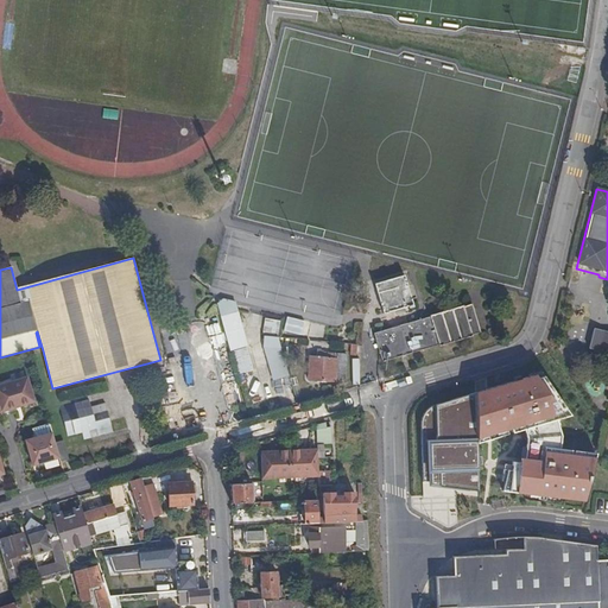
[(411,271),(377,282),(386,311),(410,303),(411,305),(416,304),(411,290),(416,289),(411,271)]
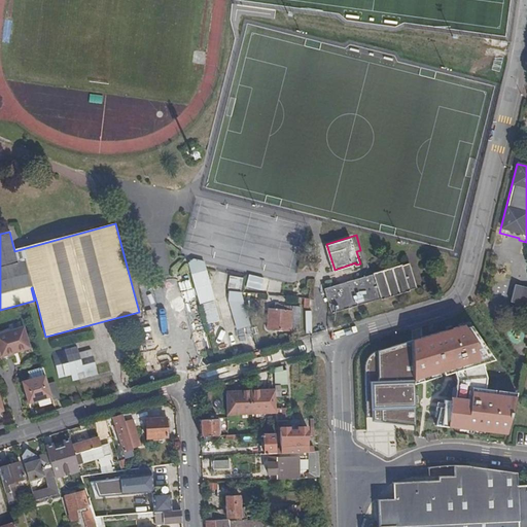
[(214,302),(209,287),(211,287),(204,261),(194,258),(188,266),(195,289),(197,289),(201,305),(214,302)]
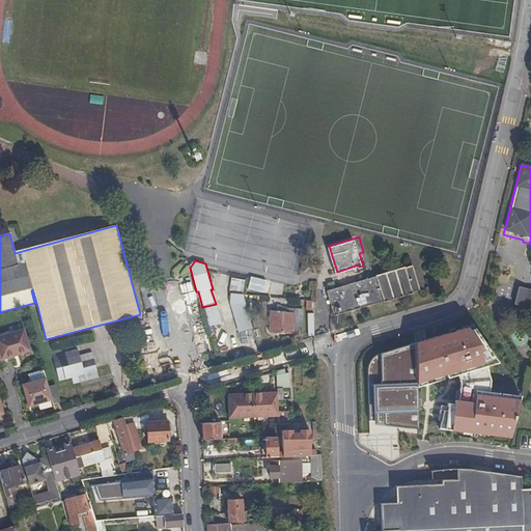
[(383,303),(384,305),(412,297),(412,295),(420,291),(413,268),(406,271),(404,269),(327,292),(334,317),(383,303)]
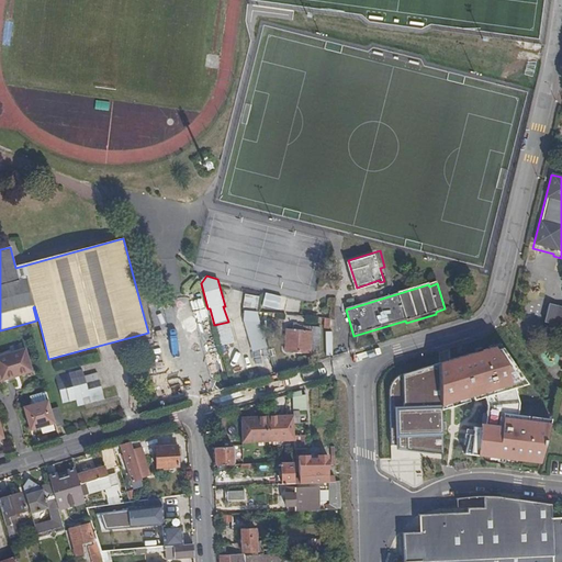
[(287,296),(266,292),(263,305),(283,310),(287,296)]
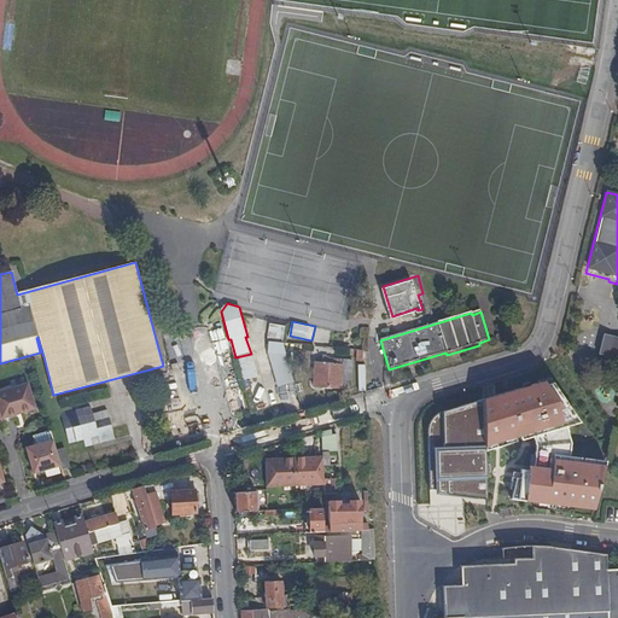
[(284,325),(269,324),(268,338),(283,340),(284,325)]
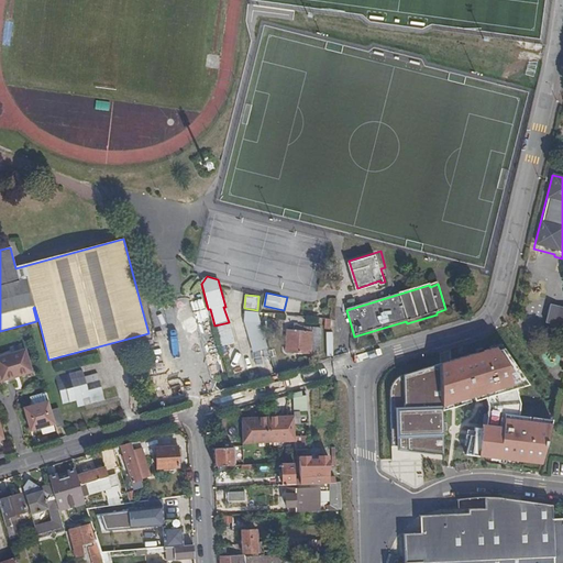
[(562,307),(549,304),(544,321),(562,327),(562,307)]
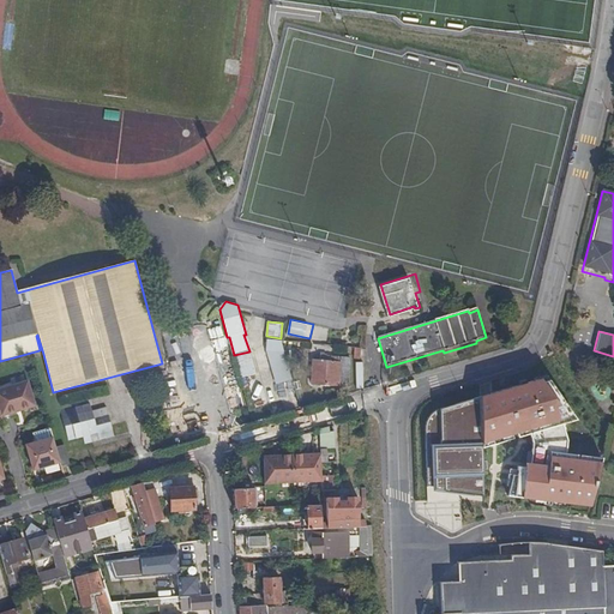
[(282,349),(281,341),(270,339),(269,339),(266,354),(269,354),(277,385),(292,380),(282,349)]
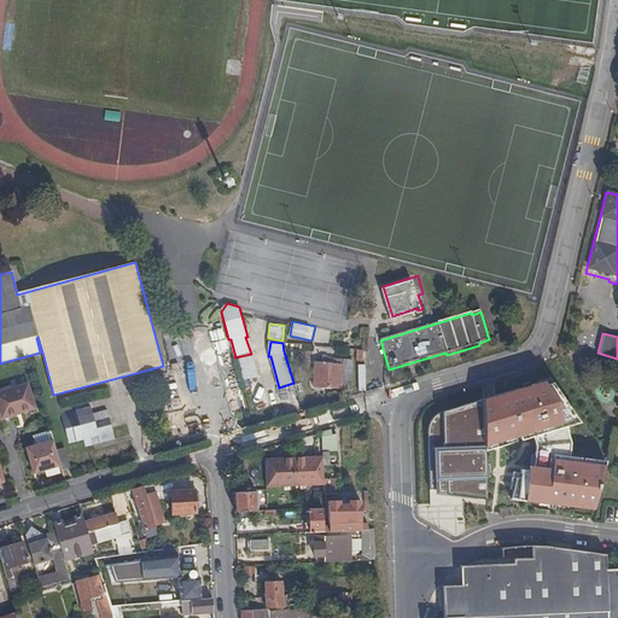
[(257,377),(251,354),(235,357),(243,382),(257,377)]
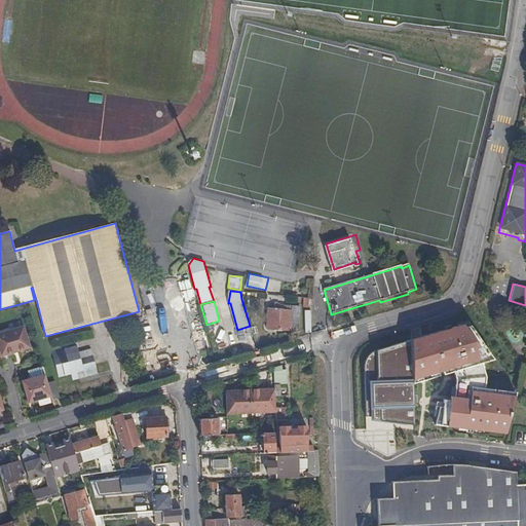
[(299,330),(300,306),(293,306),(293,309),(290,309),(291,305),(284,305),(284,309),(279,309),(279,303),(274,303),(274,308),(267,308),(266,329),(291,331),(291,329),(299,330)]
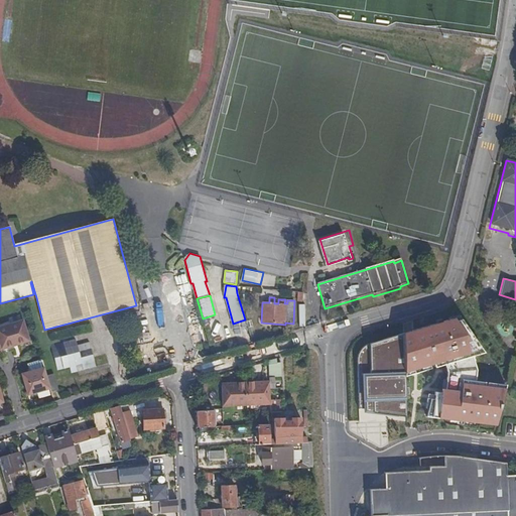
[(453,319),(368,344),(361,350),(358,354),(358,360),(359,413),(373,416),(373,418),(406,423),(404,383),(425,376),(422,372),(443,365),(446,377),(443,397),(433,397),(427,421),(496,424),(505,388),(477,385),(477,370),(471,354),(481,350),(461,320),(453,323),(453,319)]
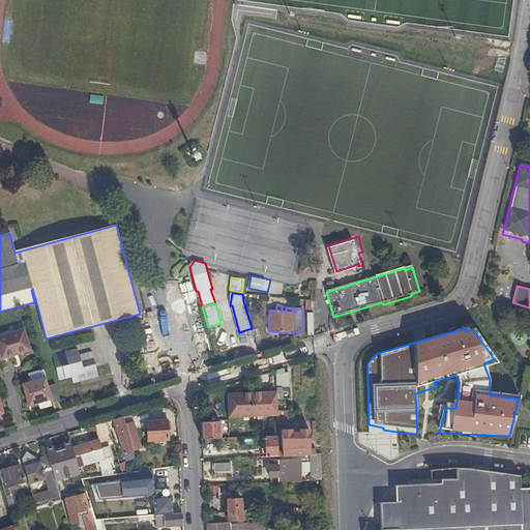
[(0,359),(16,355),(29,351),(23,329),(0,335),(0,359)]
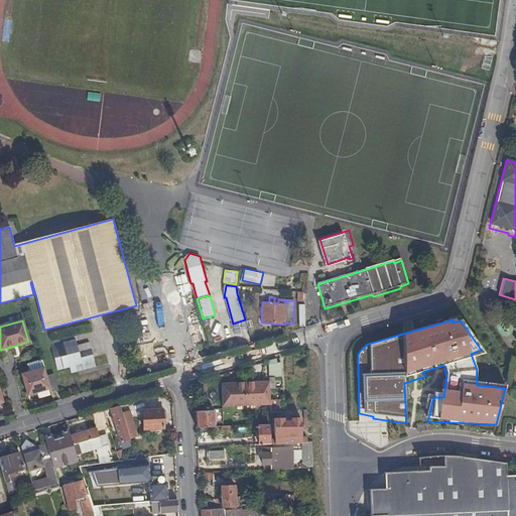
[(96,366),(89,342),(77,346),(75,339),(50,347),(58,371),(70,368),(72,373),(79,371),(76,366),(82,364),(84,370),(96,366)]
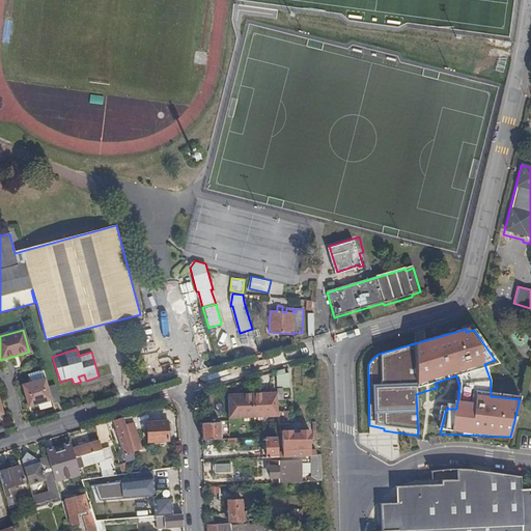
[(245,355),(243,348),(221,356),(223,362),(245,355)]
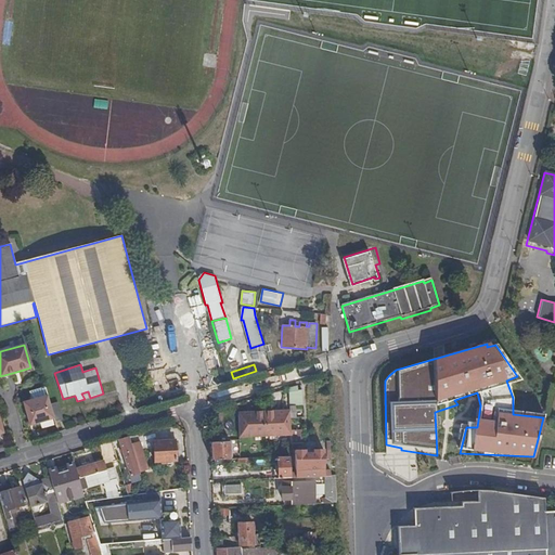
[(299,385),(289,388),(289,404),(304,403),(304,389),(299,389),(299,385)]
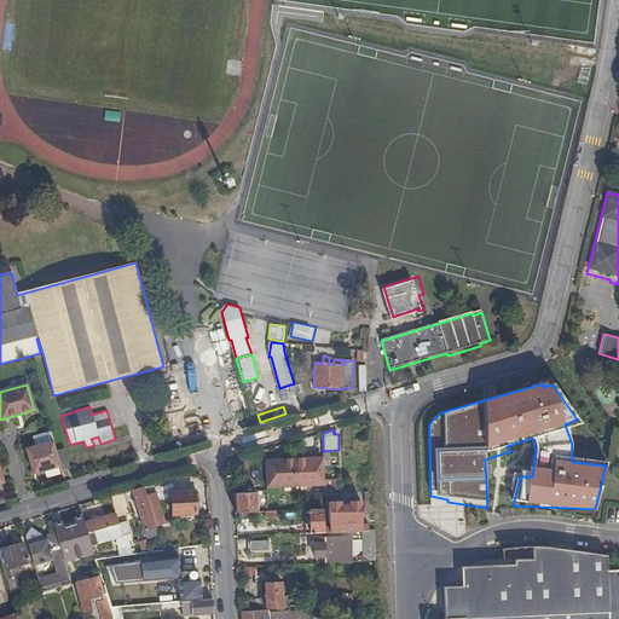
[(48,470),(61,467),(57,452),(53,440),(25,450),(33,475),(40,473),(41,476),(50,474),(48,470)]
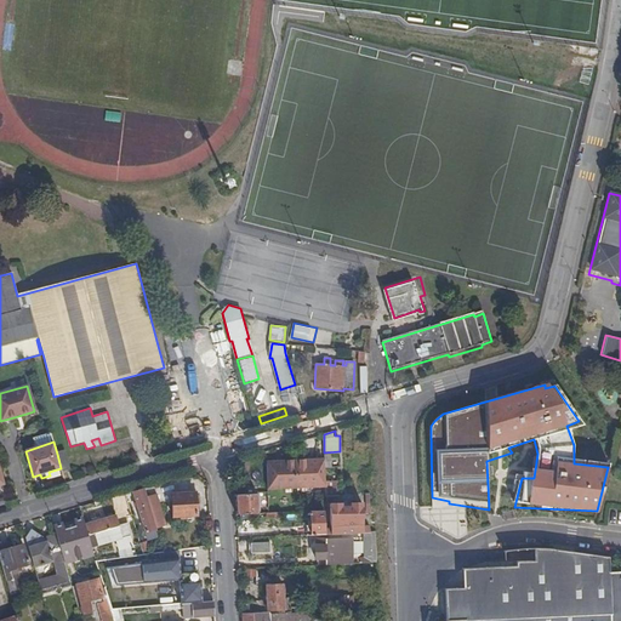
[(62,472),(62,473),(70,471),(66,451),(57,454),(61,468),(62,472)]
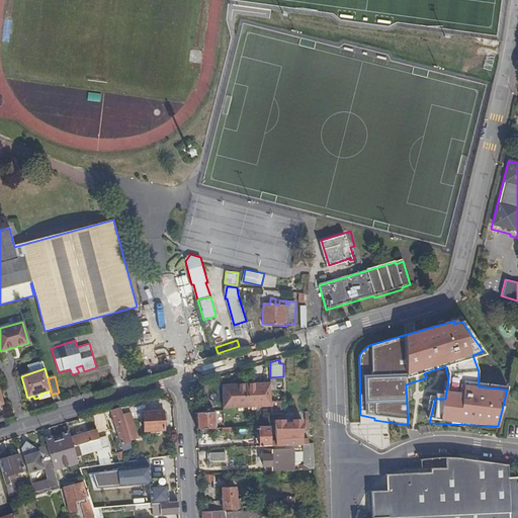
[(271,390),(271,385),(262,385),(262,383),(230,384),(230,387),(227,387),(229,407),(231,407),(231,404),(262,403),(262,406),(272,405),(272,401),(271,390)]
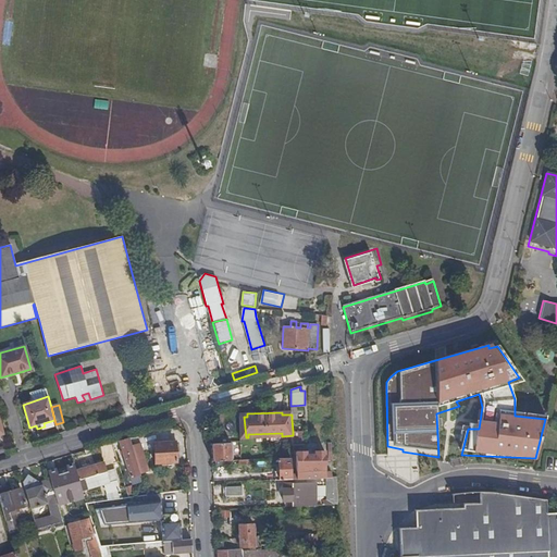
[(293,444),(304,444),(304,431),(293,431),(293,435),(293,442),(293,444)]
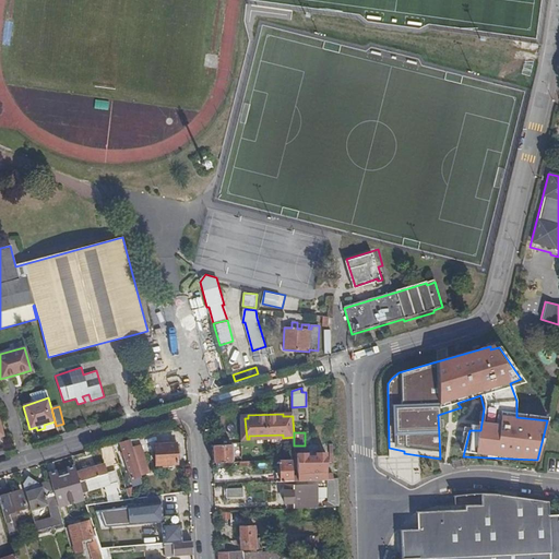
[(129,478),(141,475),(132,447),(129,439),(117,442),(129,478)]
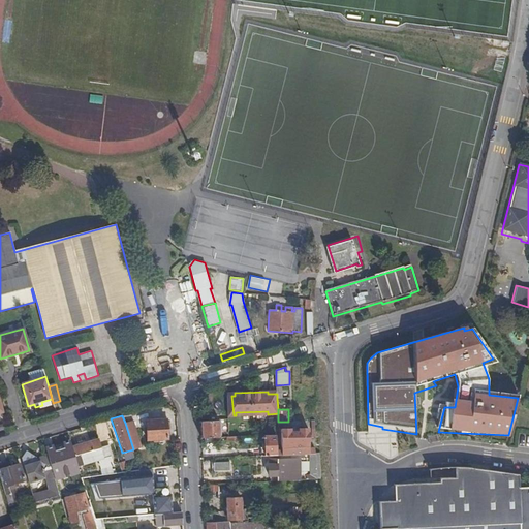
[(125,423),(133,449),(142,446),(133,419),(125,423)]
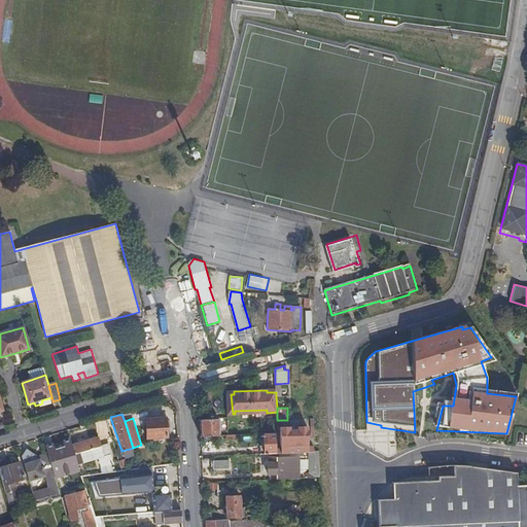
[(166,436),(164,418),(145,419),(146,437),(166,436)]
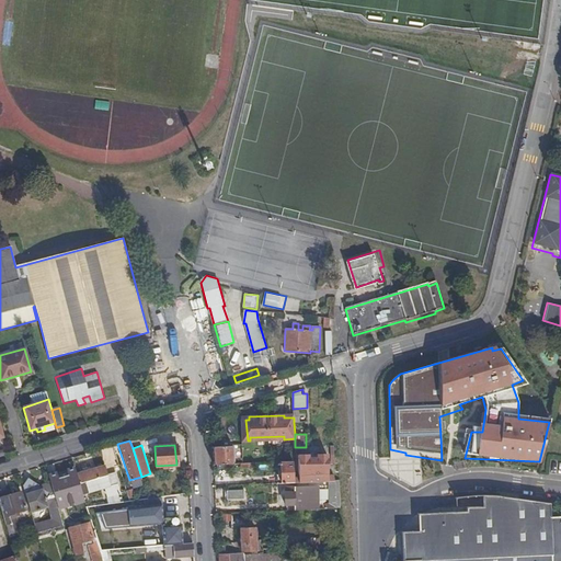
[(213,447),(214,465),(233,464),(232,446),(213,447)]
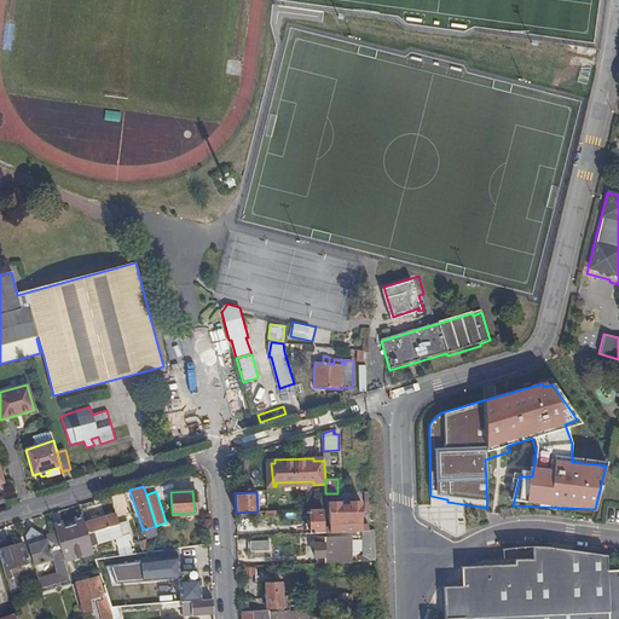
[(323,526),(323,532),(362,531),(369,530),(370,530),(370,524),(362,525),(360,502),(350,502),(350,507),(340,507),(340,503),(330,503),(330,526),(323,526)]
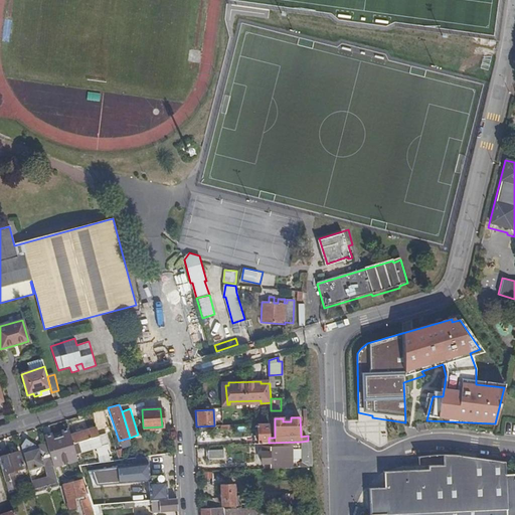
[(256,423),(258,444),(269,443),(269,438),(268,422),(256,423)]
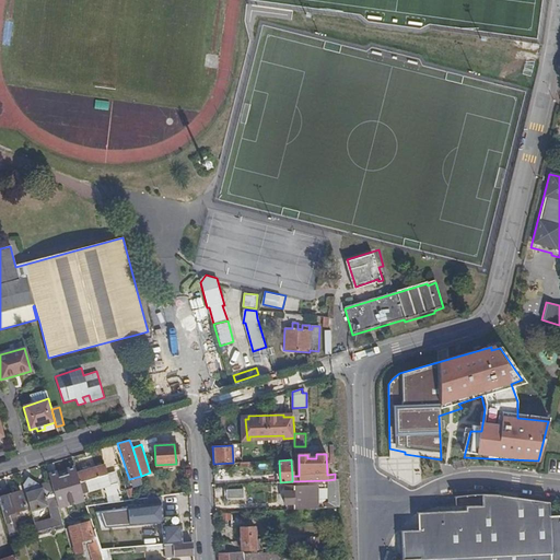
[(103,465),(77,473),(82,494),(103,487),(107,497),(119,492),(113,473),(106,474),(103,465)]
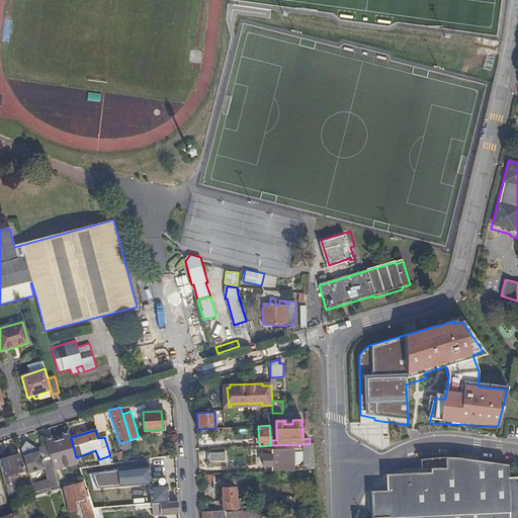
[(28,446),(21,448),(28,472),(44,468),(48,480),(34,484),(37,494),(46,492),(47,489),(48,488),(51,490),(59,488),(46,445),(35,448),(29,443),(28,446)]
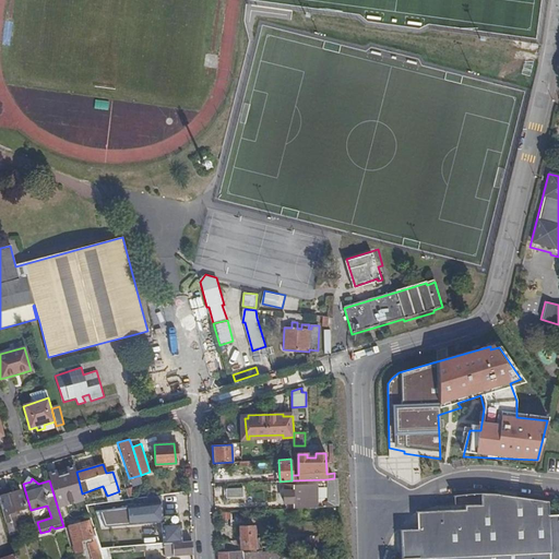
[(324,501),(324,507),(334,506),(333,478),(326,479),(329,501),(324,501)]
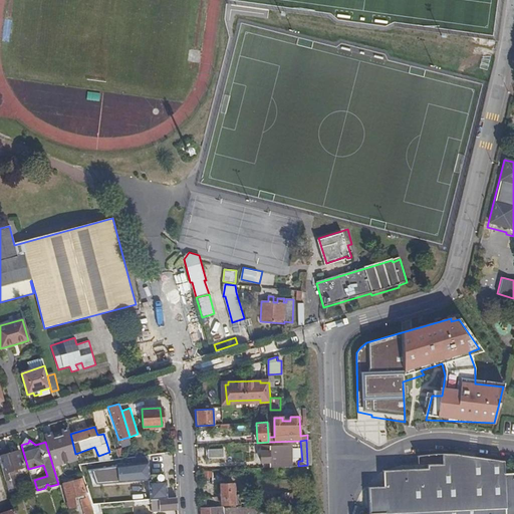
[(267,467),(292,466),(291,444),(262,446),(261,451),(261,463),(266,462),(267,467)]
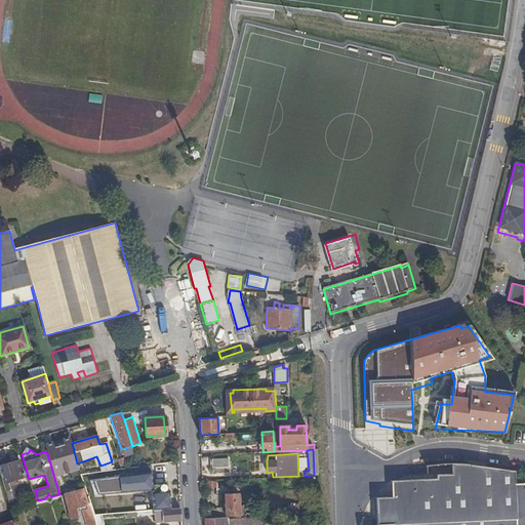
[(228,468),(228,458),(211,459),(211,468),(228,468)]
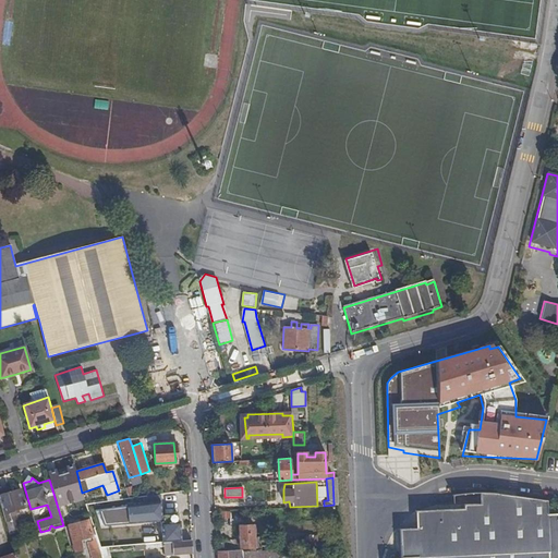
[(0,496),(0,502),(8,531),(14,529),(12,520),(10,520),(9,514),(15,513),(14,508),(25,506),(21,490),(0,496)]
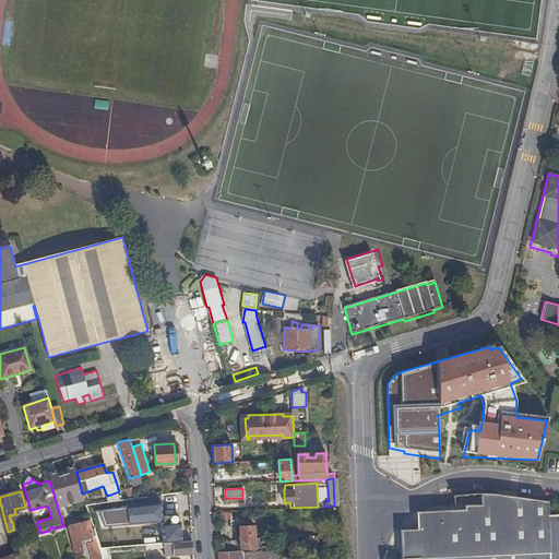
[(122,506),(122,500),(107,502),(107,509),(118,509),(119,506),(122,506)]
